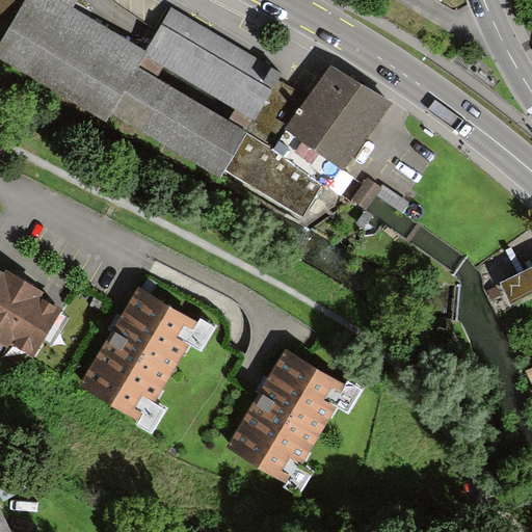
[(0,0),(0,41),(23,3),(18,0),(0,0)]
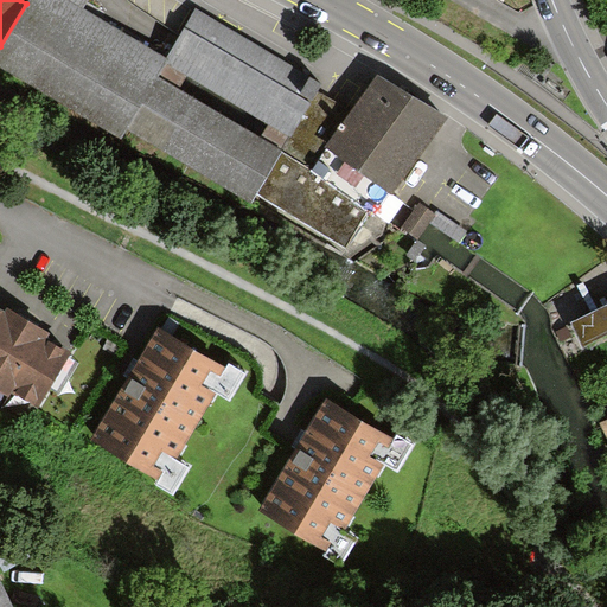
[(346,248),(383,189),(326,154),(351,112),(315,90),(320,84),(197,10),(166,61),(82,10),(87,0),(27,0),(26,4),(0,46),(0,68),(121,142),(128,132),(250,206),(257,193),(346,248)]
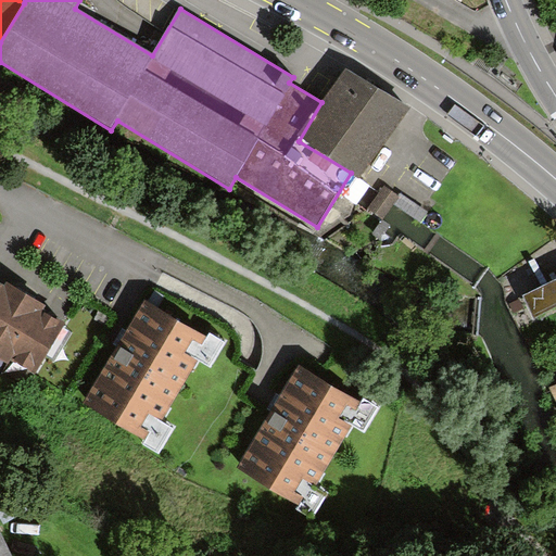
[(407,108),(344,68),(321,102),(299,141),(351,173),(359,177),(407,108)]
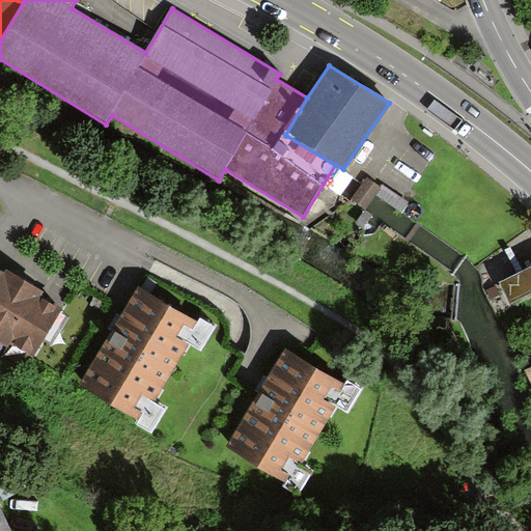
[(375,186),(363,177),(348,199),(362,207),(365,202),(375,186)]
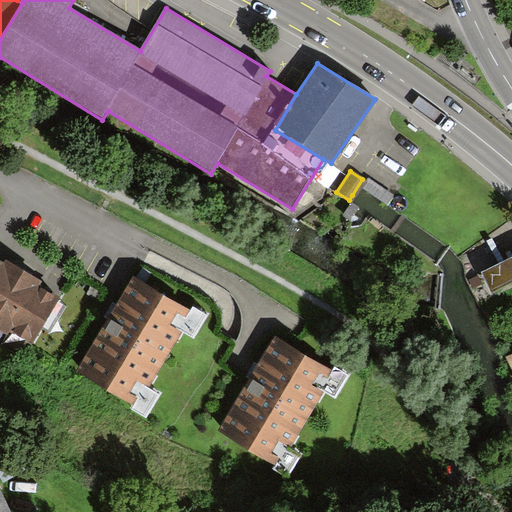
[(511,257),(481,273),(491,292),(511,281),(511,257)]
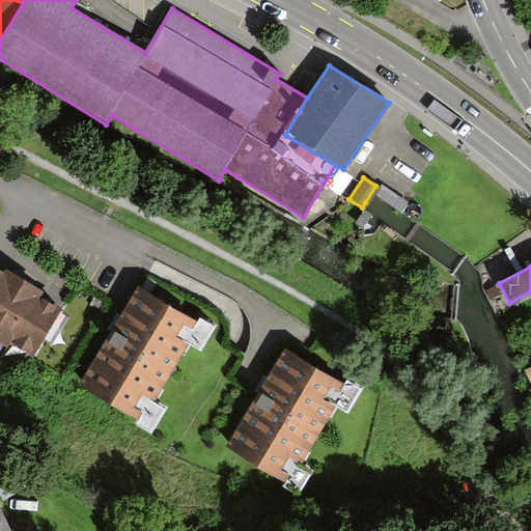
[(5,272),(0,269),(0,339),(8,344),(10,340),(34,353),(60,305),(40,295),(45,288),(7,268),(5,272)]
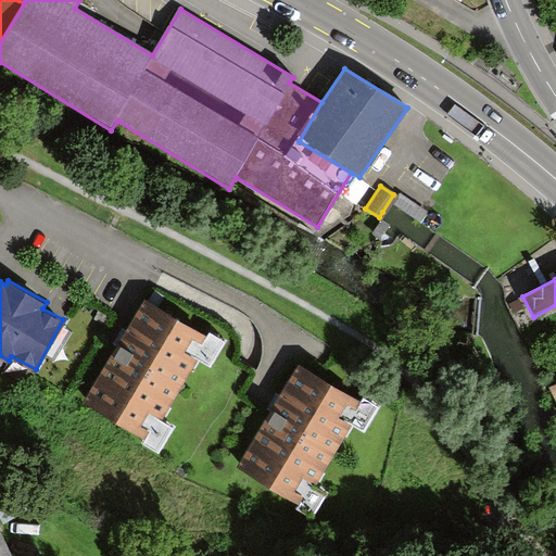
[(224,341),(149,298),(86,405),(162,450),(175,426),(161,417),(198,356),(211,364),(224,341)]
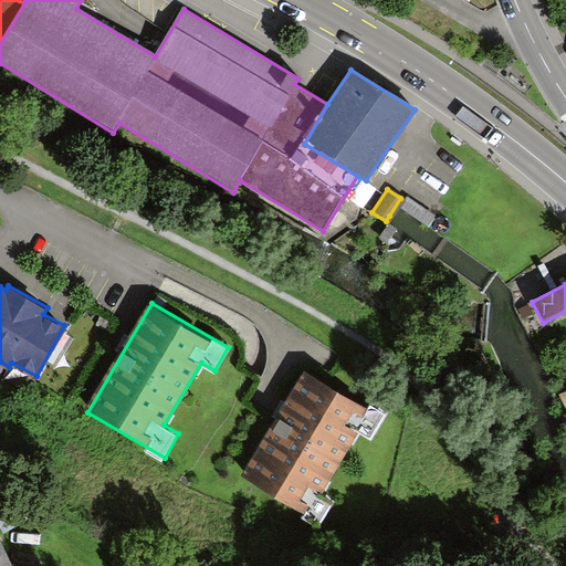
[(376,416),(299,371),(234,481),(312,526),(326,502),(312,493),(349,430),(363,439),(376,416)]
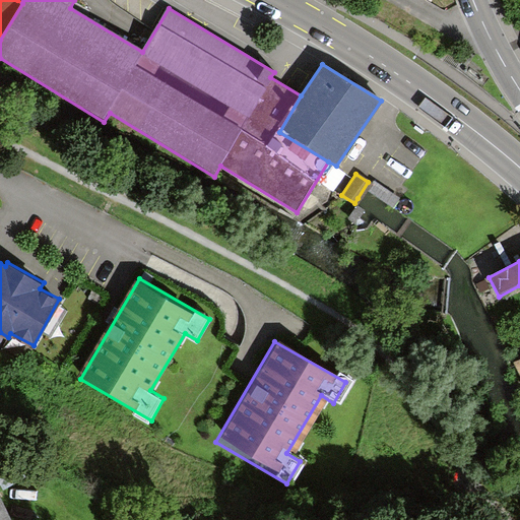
[(0,519),(13,519),(0,491),(0,519)]
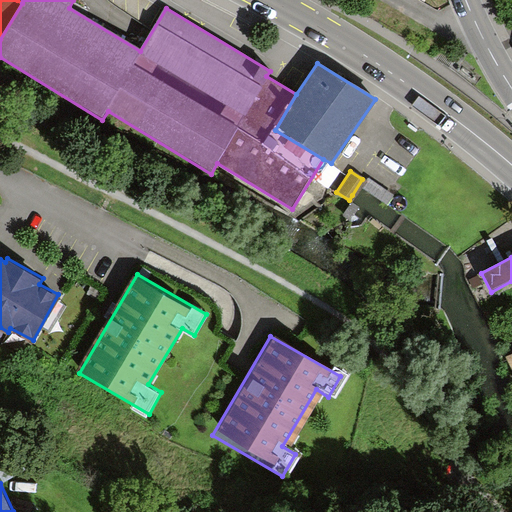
All buildings are outlined.
